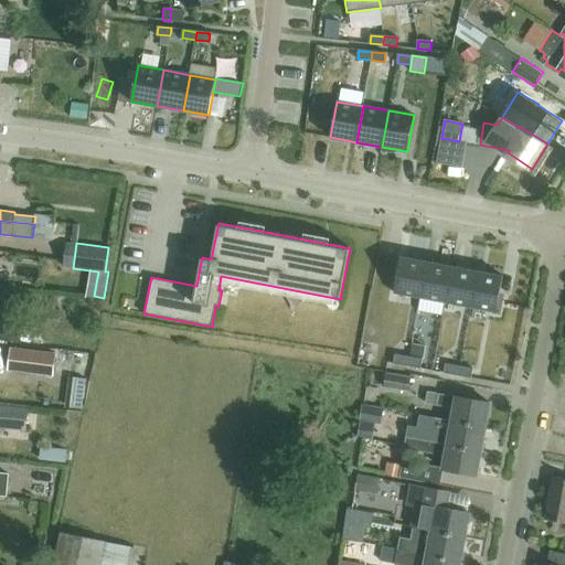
[(401,258),(394,294),(420,299),(426,263),(401,258)]
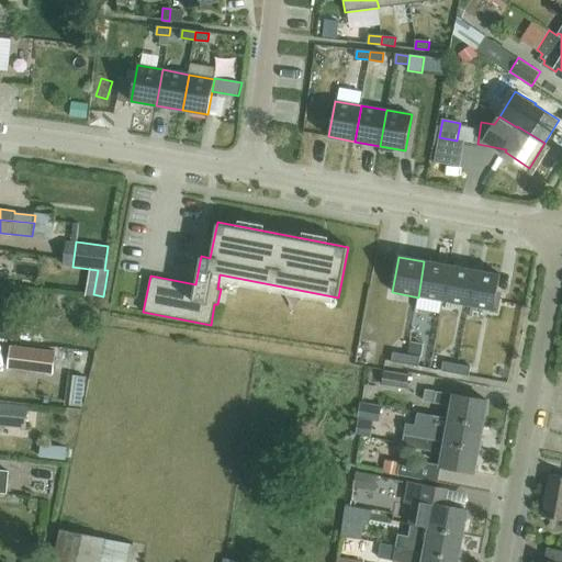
[(450,266),(424,261),(418,298),(444,302),(450,266)]
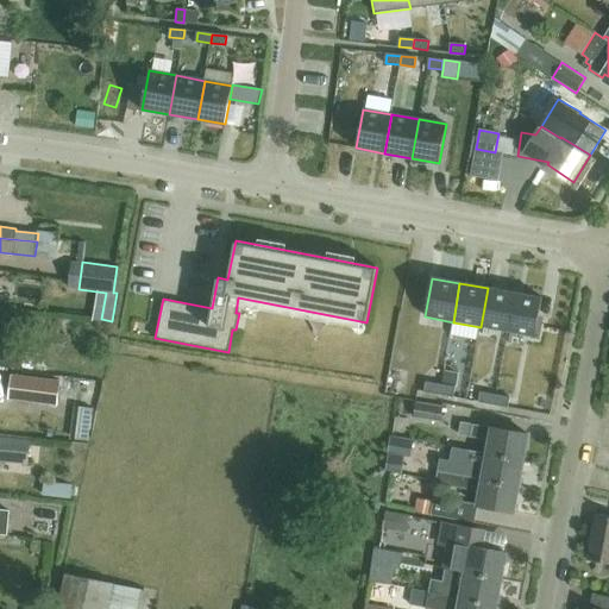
[(515,293),(488,288),(481,327),(508,332),(515,293)]
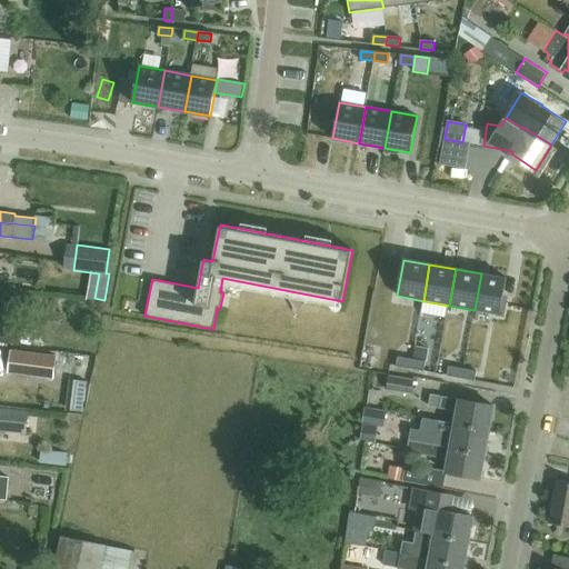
[(507,278),(481,273),(475,310),(500,315),(507,278)]
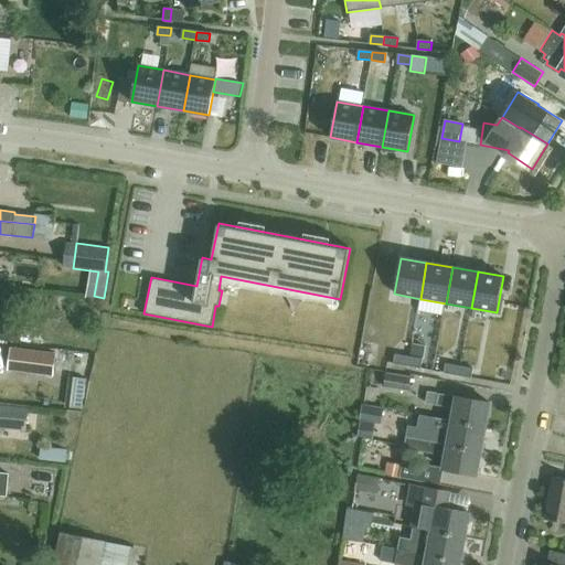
[(56,352),(10,347),(7,371),(54,376),(56,352)]
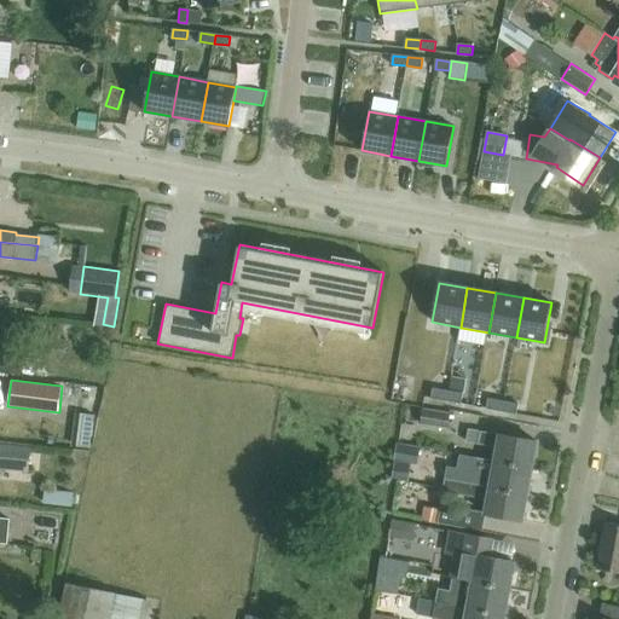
[(449,391),(433,388),(432,398),(446,401),(449,391)]
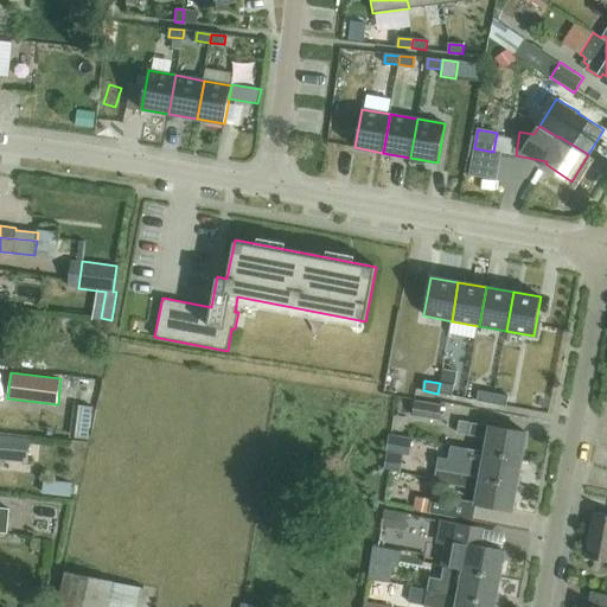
[(438,394),(452,396),(454,385),(440,383),(438,394)]
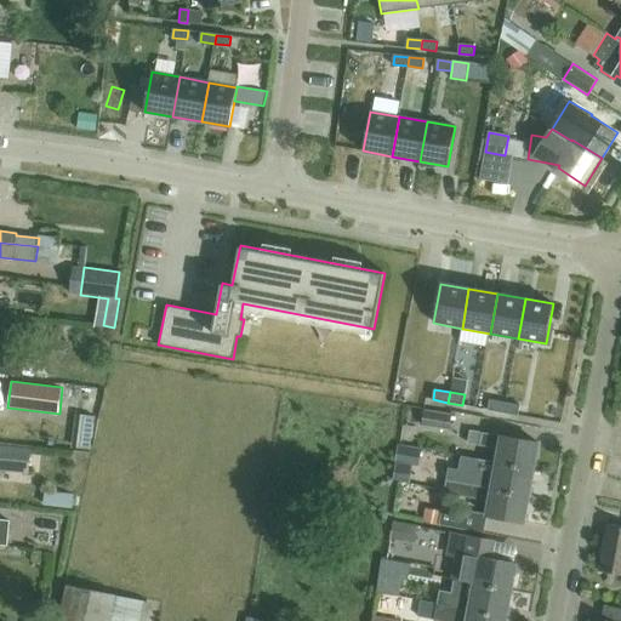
[(73,396),(72,411),(89,411),(89,396),(73,396)]
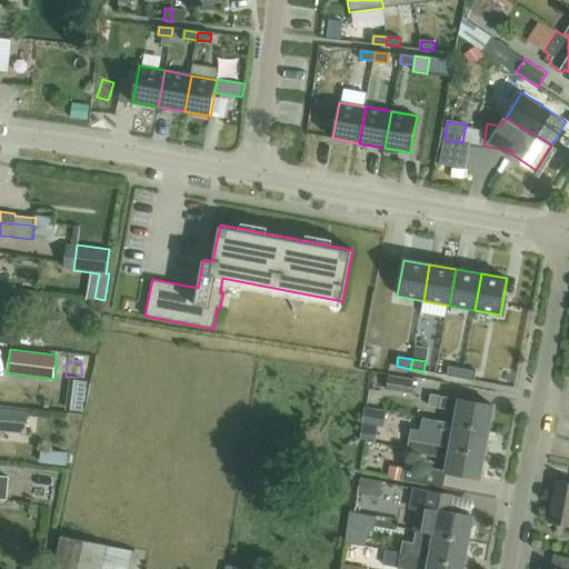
[(462,369),(449,366),(447,376),(461,378),(462,369)]
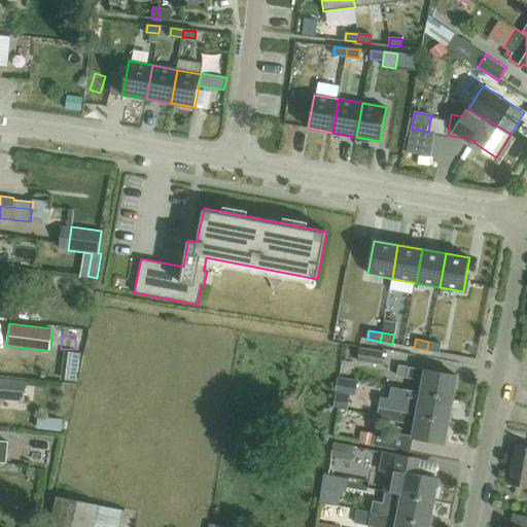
[(427,350),(440,353),(442,344),(428,342),(427,350)]
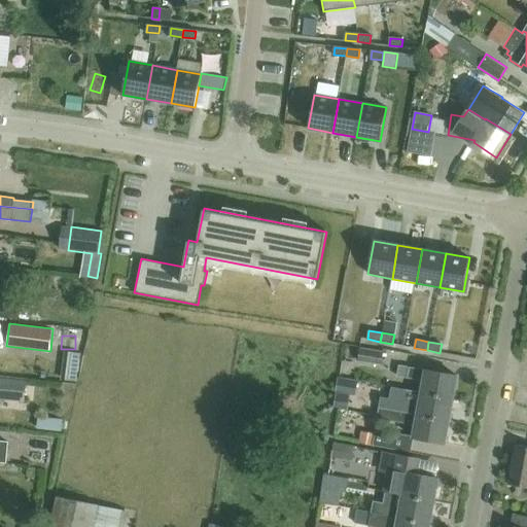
[(384,351),(359,348),(358,361),(382,364),(384,351)]
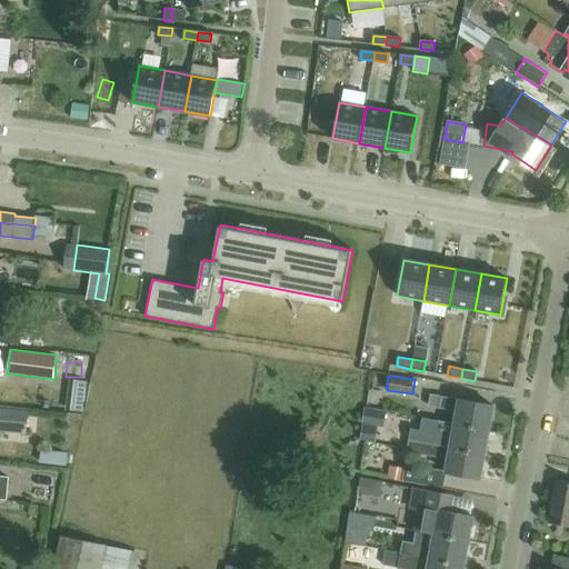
[(458,423),(492,429),(497,405),(463,398),(462,399),(433,393),(431,405),(460,410),(458,423)]
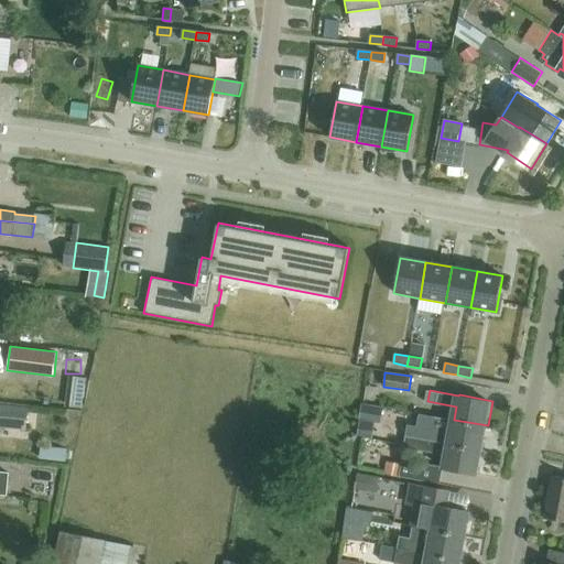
[(380,424),(383,407),(361,403),(359,421),(380,424)]
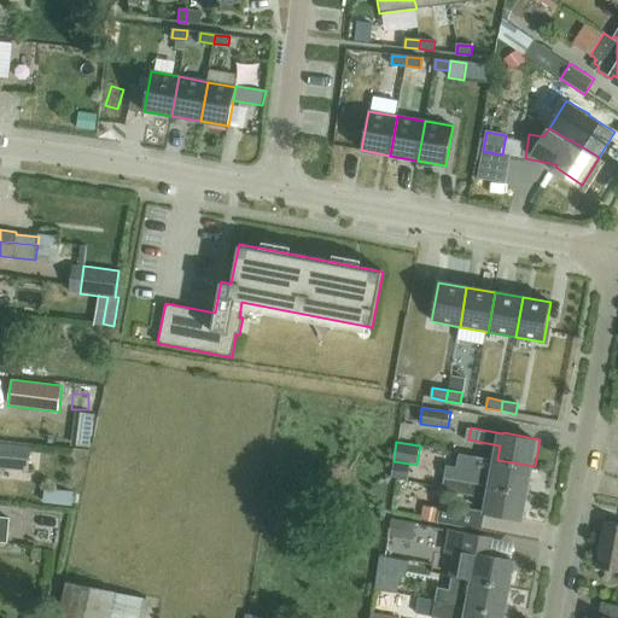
[(31,445),(0,443),(0,468),(29,471),(31,445)]
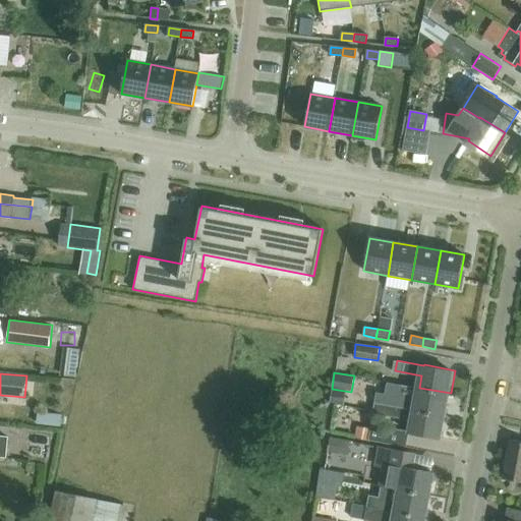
[(451,393),(419,388),(417,399),(391,394),(391,395),(377,392),(373,409),(377,410),(379,402),(447,414),(451,393)]
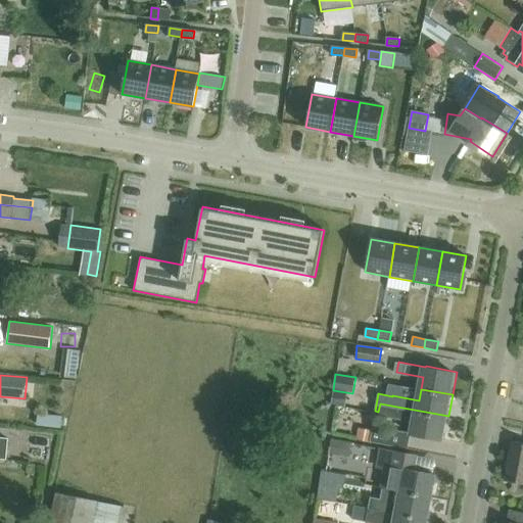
[(378,412),(375,411),(374,415),(415,423),(413,433),(443,439),(448,416),(380,403),(378,412)]
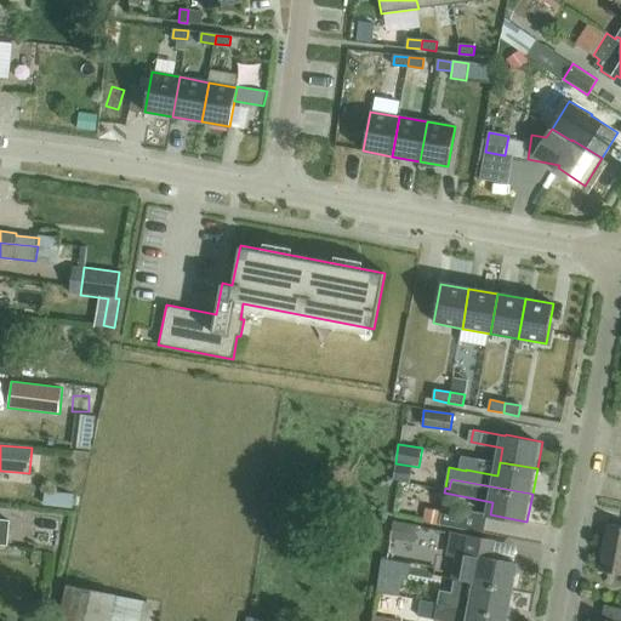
[(426,508),(423,522),(484,534),(488,514),(462,508),(461,511),(443,507),(442,511),(426,508)]
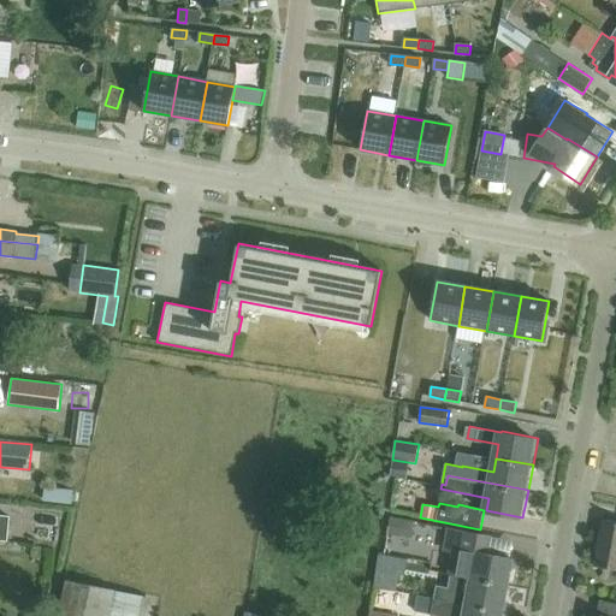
[(11,516),(0,514),(0,538),(9,539),(11,516)]
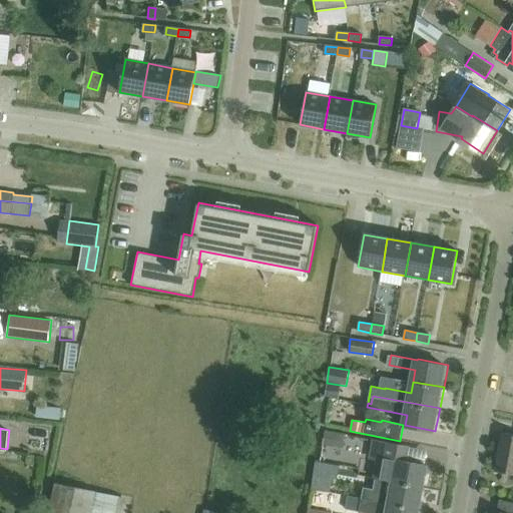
[(325,430),(323,445),(344,449),(346,434),(325,430)]
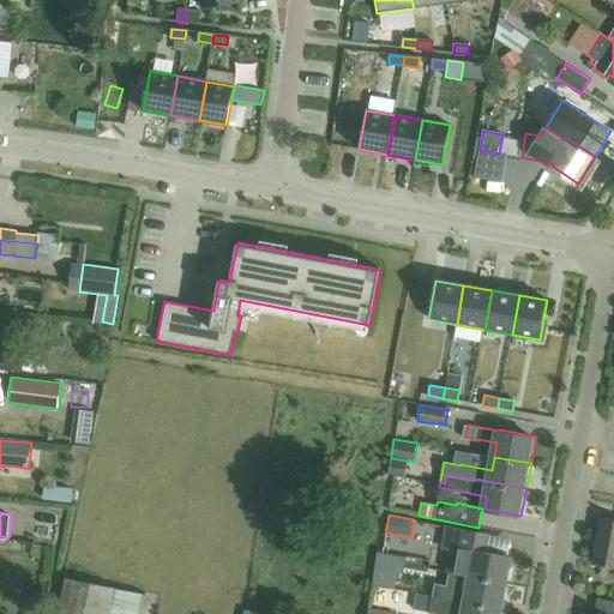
[(42,517),(42,542),(59,542),(60,518),(42,517)]
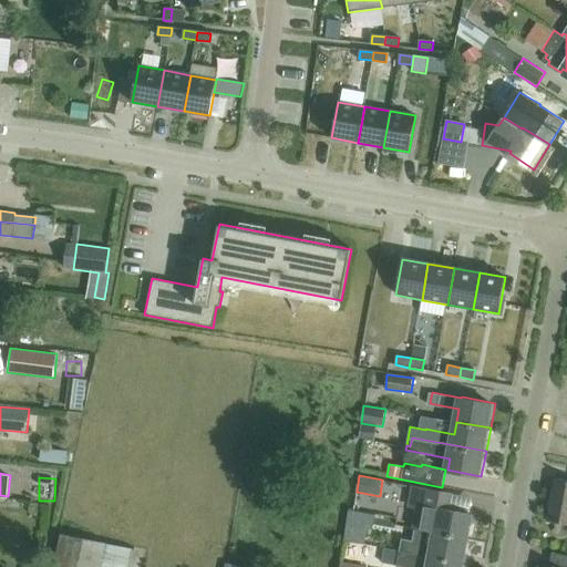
[(549,521),(566,524),(566,480),(557,478),(549,521)]
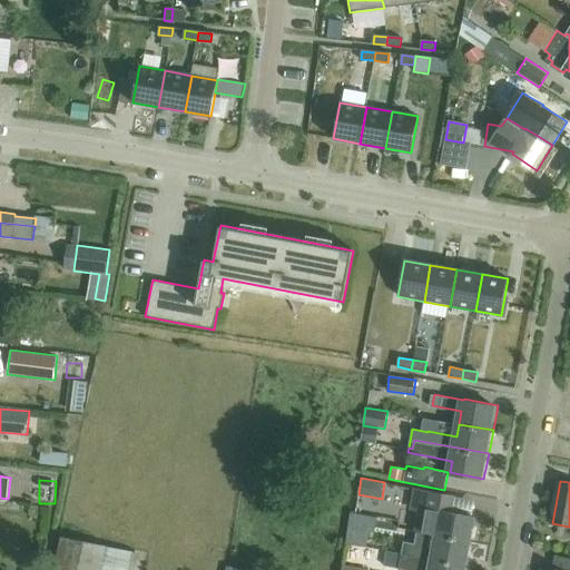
[(419,530),(439,534),(472,540),(477,516),(450,511),(453,494),(419,488),(415,505),(423,508),(419,530)]
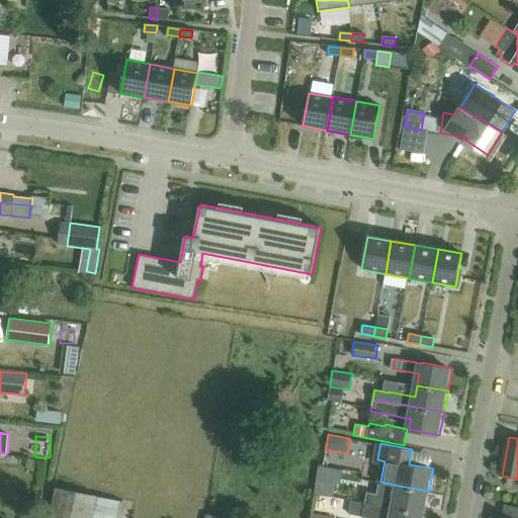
[(334,497),(336,484),(317,481),(314,493),(334,497)]
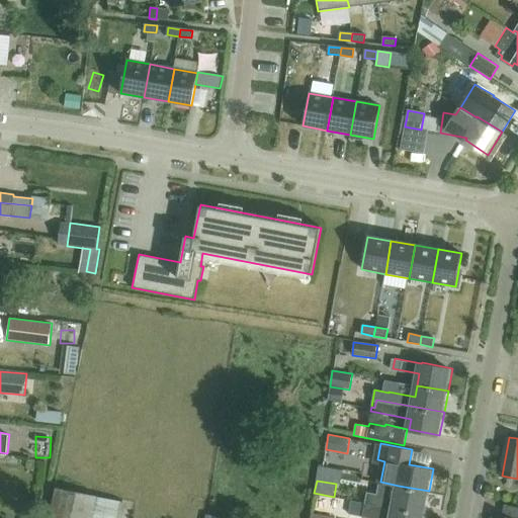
[(50,517),(93,517),(98,497),(84,494),(86,486),(73,484),(72,491),(57,488),(50,517)]
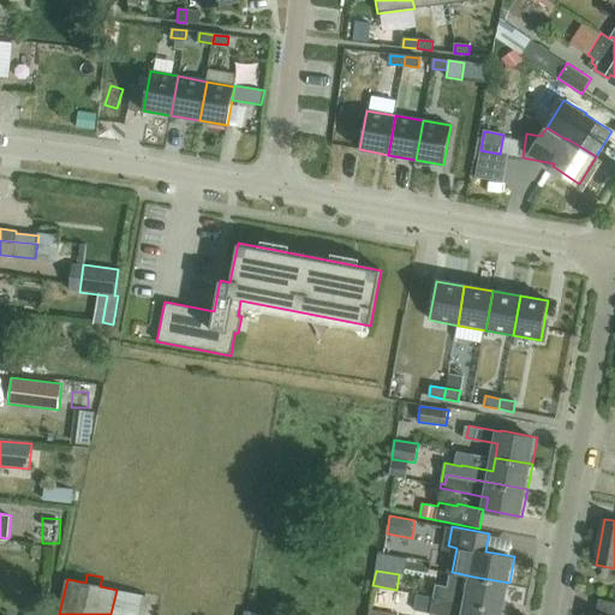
[(473,577),(470,590),(470,592),(436,585),(434,596),(505,609),(509,583),(473,577)]
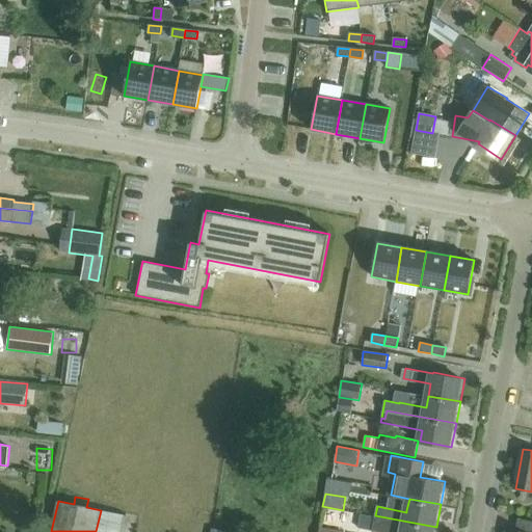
[(357,529),(372,531),(375,516),(360,514),(357,529)]
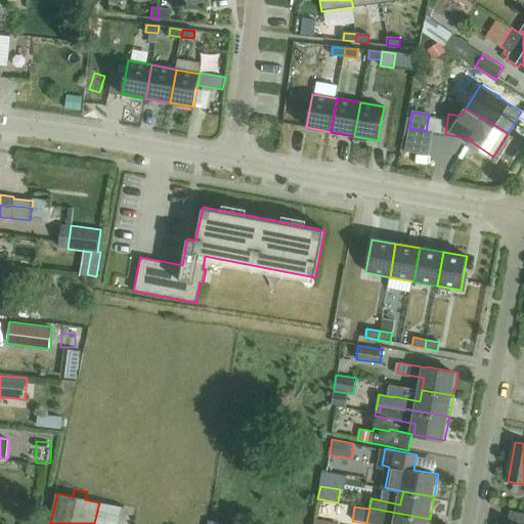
[(428,523),(430,519),(369,508),(369,509),(366,523),(372,523),(428,523)]
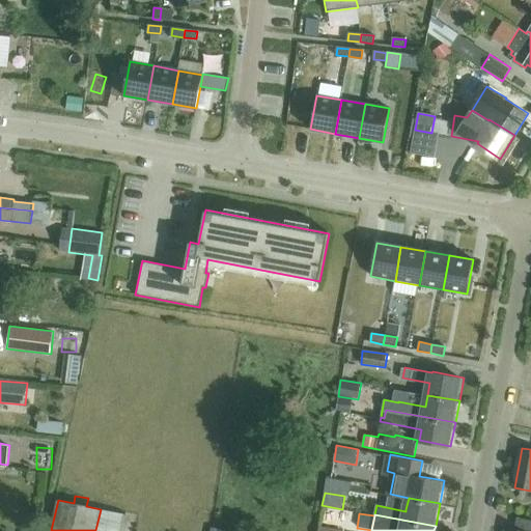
[(530,530),(530,519),(519,516),(515,530),(513,530),(507,530),(506,530),(530,530)]
